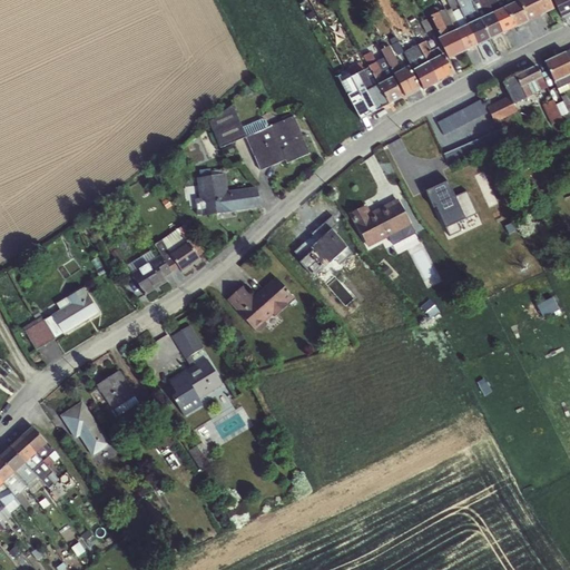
[(478,46),(457,0),(445,0),(450,10),(446,12),(464,52),(478,46)]
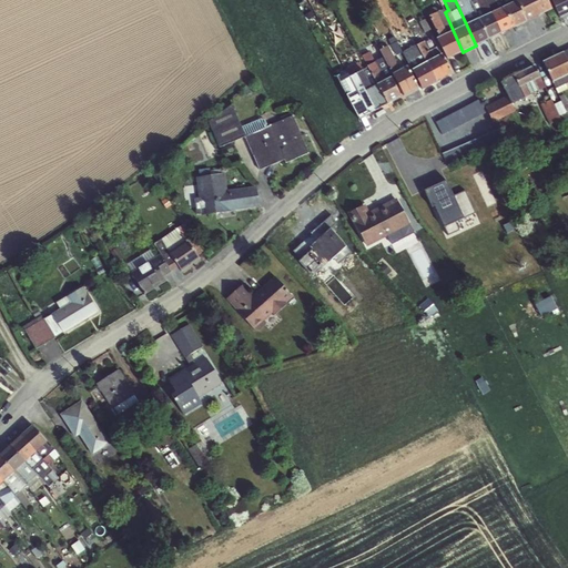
[(488,40),(472,2),(469,0),(455,0),(476,46),(488,40)]
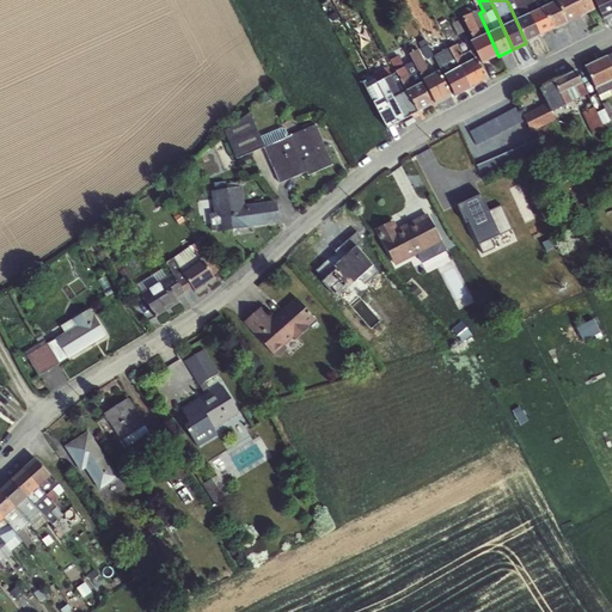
[(539,37),(522,0),(513,0),(508,2),(526,43),(539,37)]
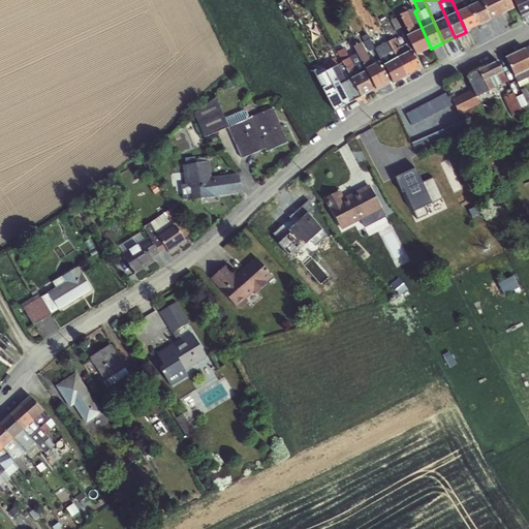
[(478,26),(465,0),(452,0),(466,32),(478,26)]
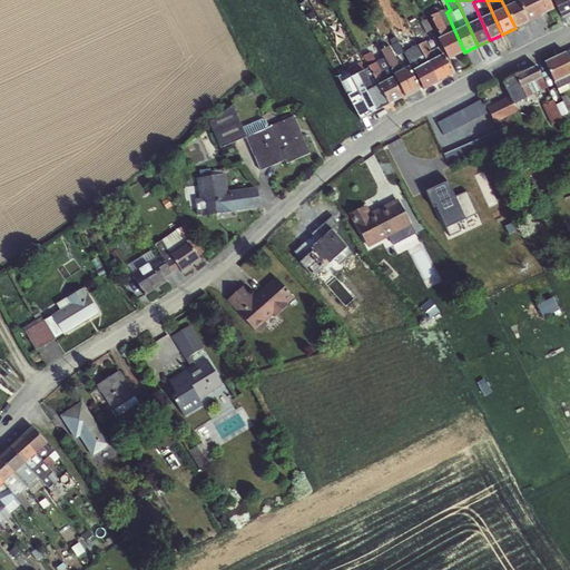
[(528,22),(517,0),(501,0),(516,28),(528,22)]
